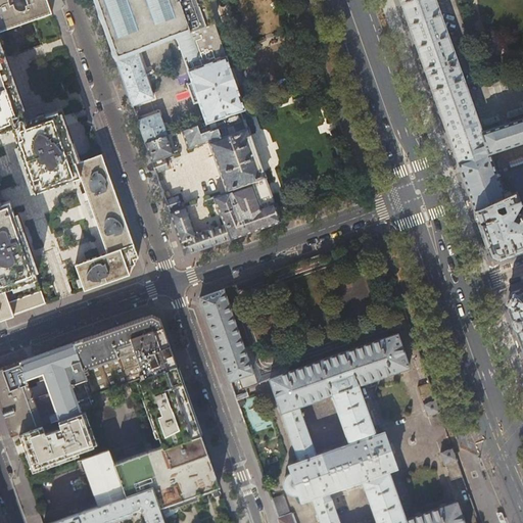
[(27,123),(0,48),(0,31),(52,12),(47,0),(0,0),(0,132),(12,128),(35,192),(81,176),(107,252),(75,265),(84,289),(85,290),(92,288),(115,280),(130,274),(128,267),(135,264),(134,258),(139,256),(128,227),(108,171),(102,153),(76,162),(58,111),(27,123)]
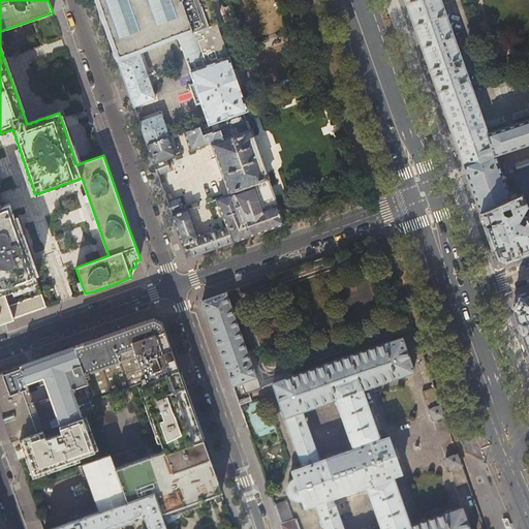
[(96,0),(97,1),(118,60),(139,51),(179,37),(191,32),(181,2),(182,1),(181,0),(96,0)]
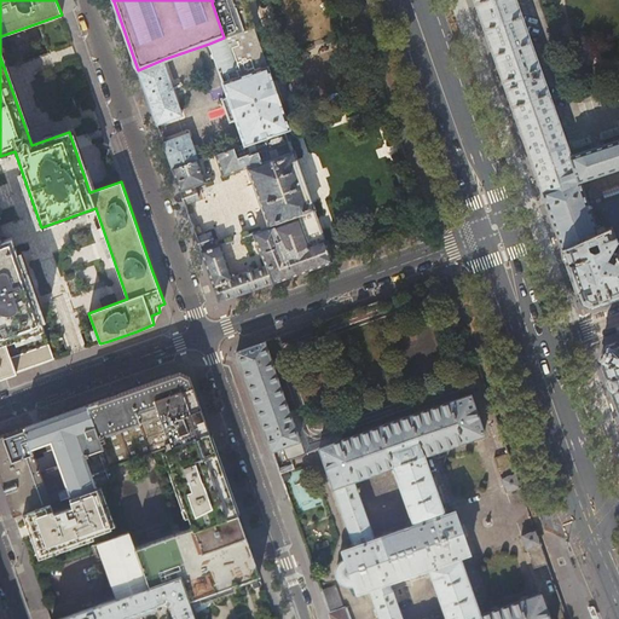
[(289,128),(242,0),(217,0),(213,1),(212,3),(224,38),(209,44),(229,97),(223,99),(230,121),(236,120),(244,144),(232,148),(233,149),(237,160),(249,156),(249,155),(258,152),(265,150),(288,142),(284,131),(289,128)]
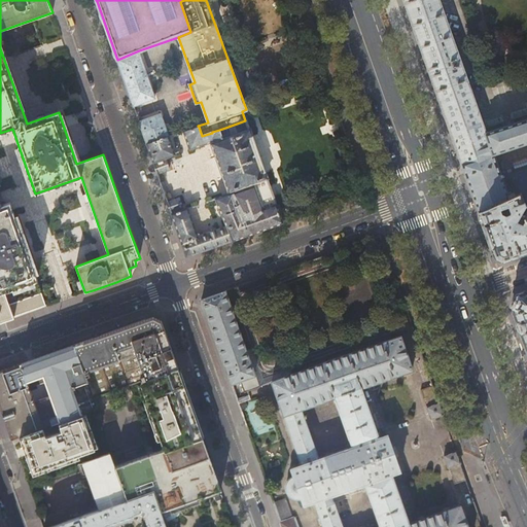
[(526,0),(402,0),(458,156),(469,186),(479,212),(521,192),(526,189),(526,0)]
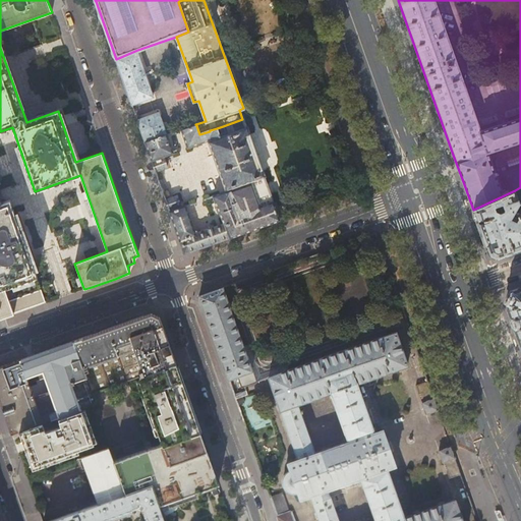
[(154,97),(137,50),(116,59),(125,84),(132,105),(154,97)]
